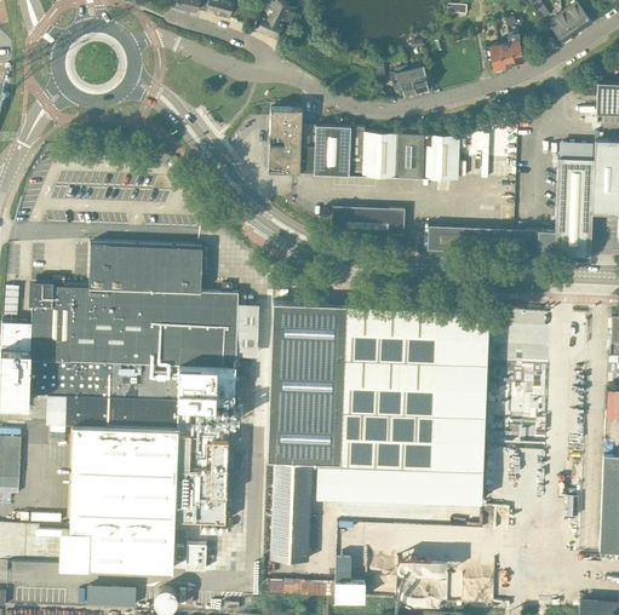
[(179,0),(177,11),(198,16),(200,0),(179,0)]
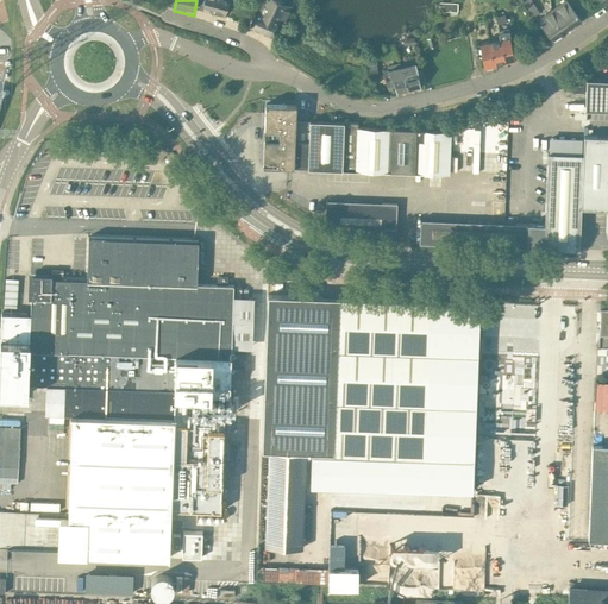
[(201,2),(199,10),(204,11),(202,14),(212,17),(215,0),(206,0),(206,4),(201,2)]
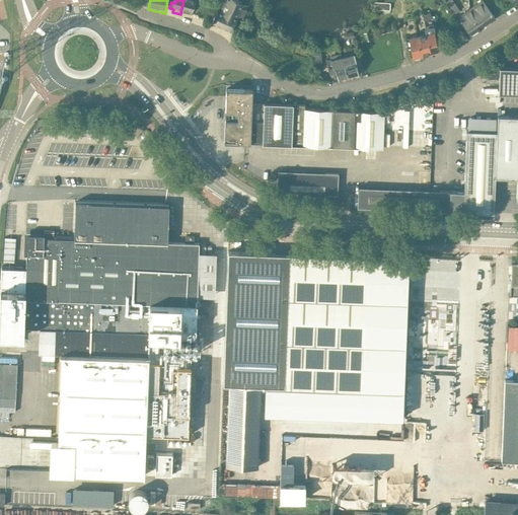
[(183,0),(180,14),(192,17),(193,14),(197,15),(199,9),(195,8),(197,0),(183,0)]
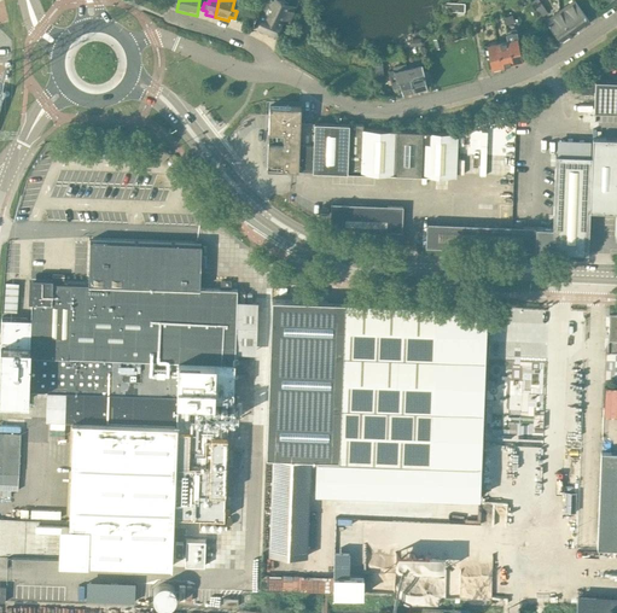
[(267,0),(255,31),(278,41),(284,27),(289,29),(297,11),(277,0),(267,0)]
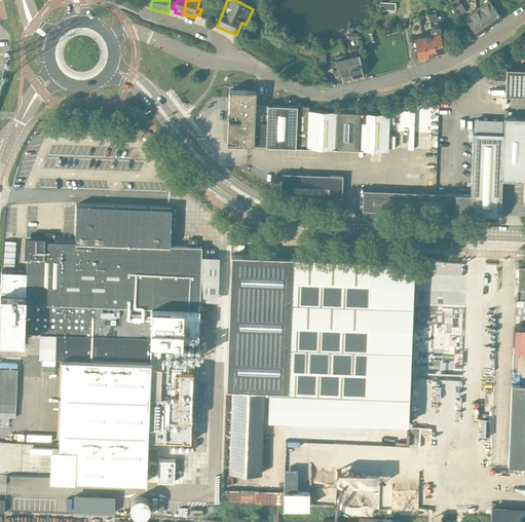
[(453,5),(461,17),(467,13),(459,2),(453,5)]
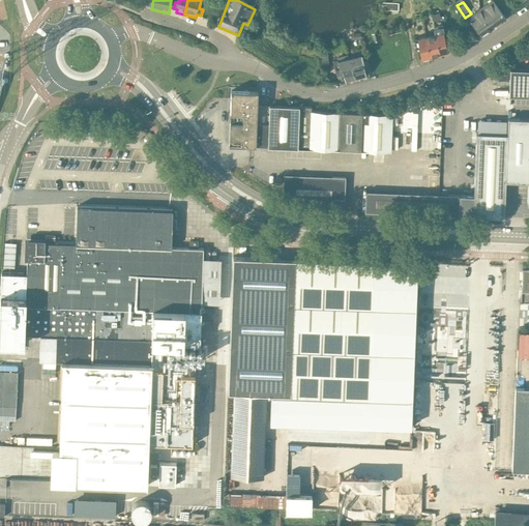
[(494,4),(482,12),(495,30),(506,22),(494,4)]
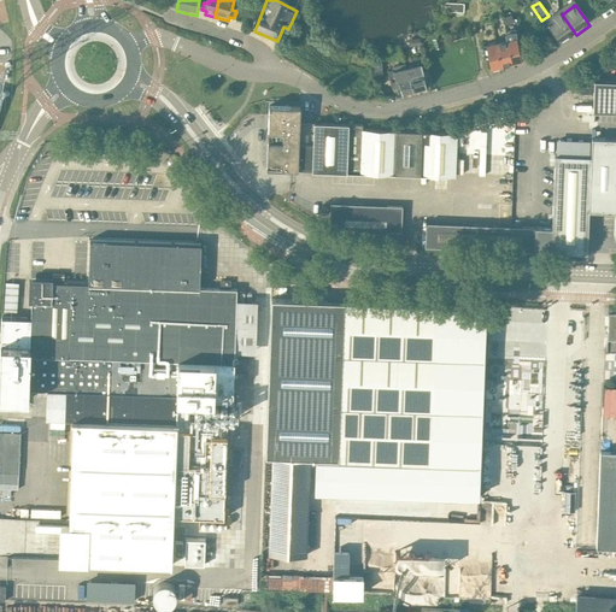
[(562,15),(547,25),(562,46),(576,35),(562,15)]
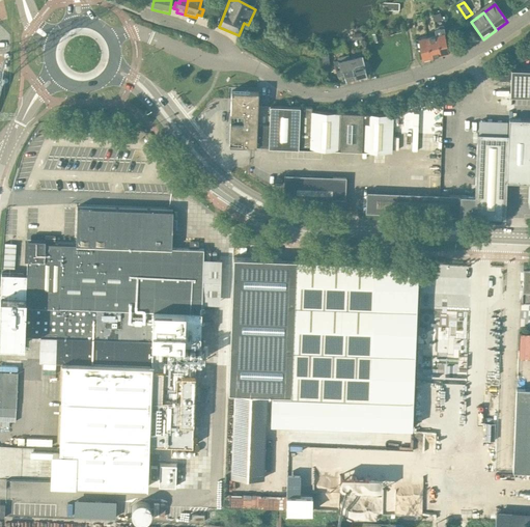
[(443,31),(435,32),(436,38),(437,37),(442,59),(450,57),(445,36),(443,31)]
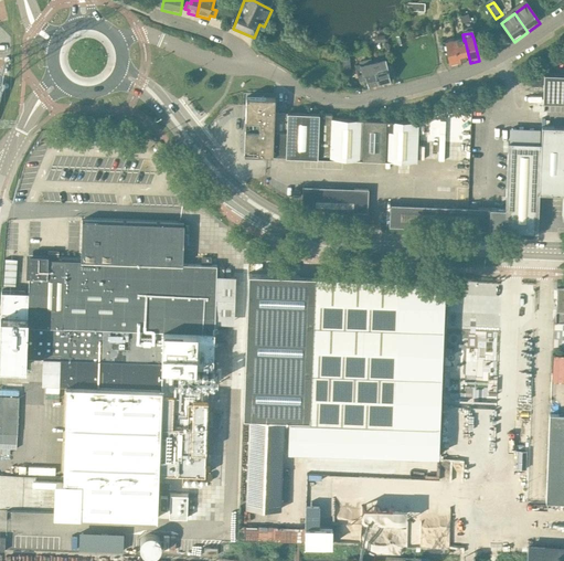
[(464,41),(455,43),(460,65),(470,63),(465,40),(464,41)]
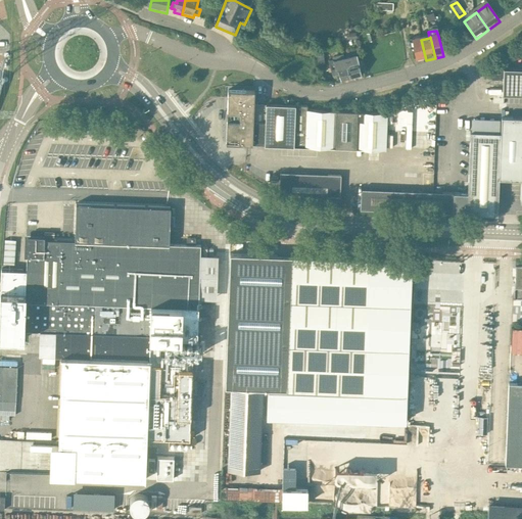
[(421,40),(412,42),(417,63),(426,60),(421,40)]
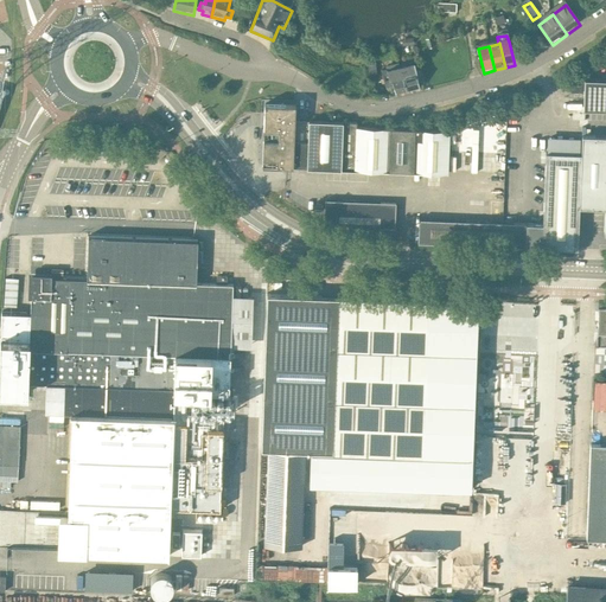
[(401,71),(408,95),(421,91),(415,66),(401,71)]
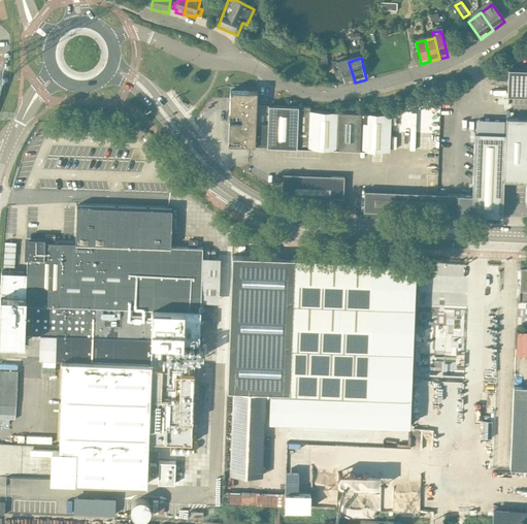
[(343,76),(346,85),(355,83),(349,62),(340,64),(333,66),(337,78),(343,76)]
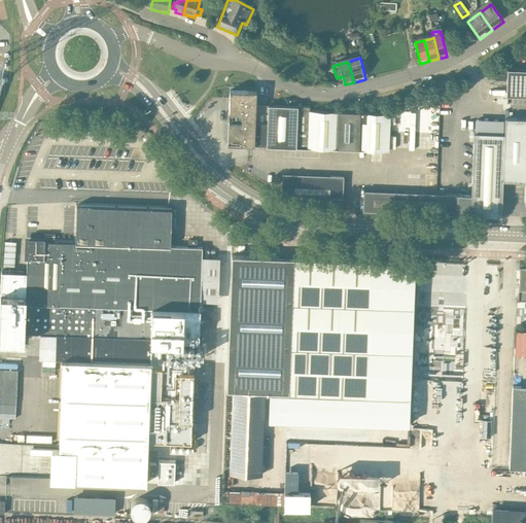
[(525,72),(509,72),(507,99),(525,99),(525,72)]
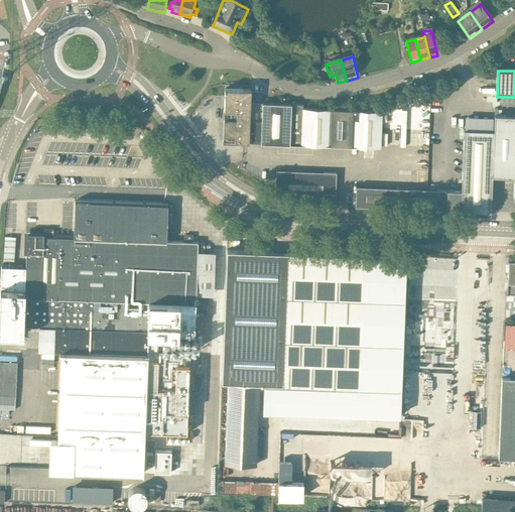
[(302,148),(381,151),(383,114),(333,112),(304,111),(304,108),(251,106),(252,93),(227,92),(225,143),(250,144),(262,144),(262,146),(291,147),(291,146),(302,146),(302,148)]
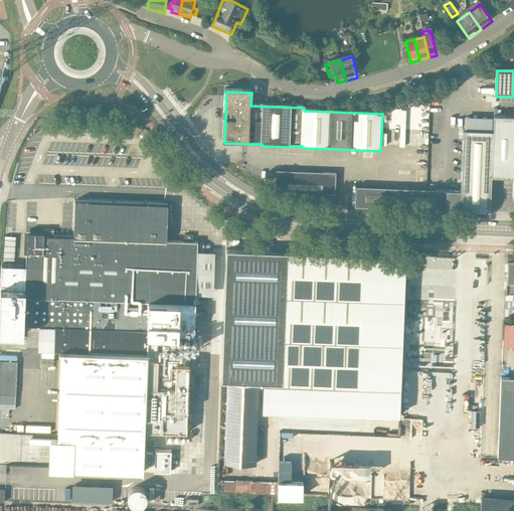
[(513,119),(495,119),(492,179),(513,180),(513,201),(513,119)]
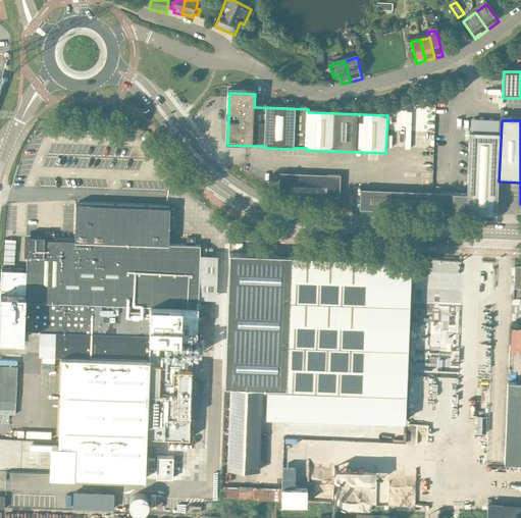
[(360,212),(498,218),(499,182),(501,136),(470,135),(468,197),(361,193),(360,212)]
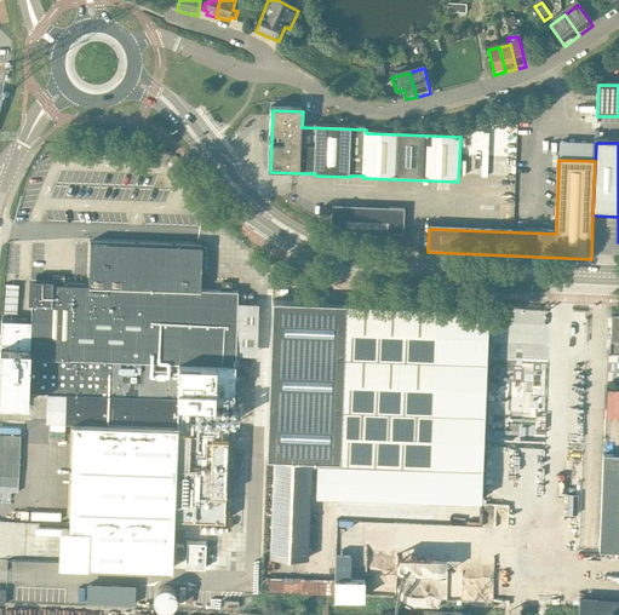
[(374,247),(389,249),(389,236),(405,237),(406,212),(333,210),(333,233),(347,239),(361,242),(361,243),(374,246),(374,247)]
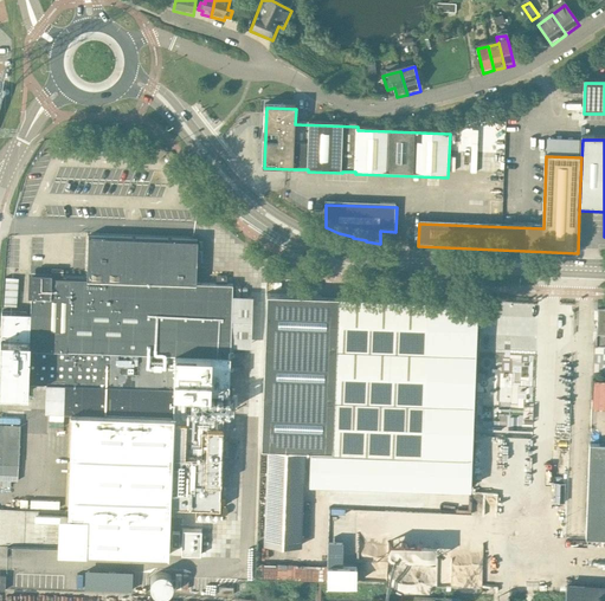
[(380,244),(394,245),(396,233),(381,232),(380,244)]
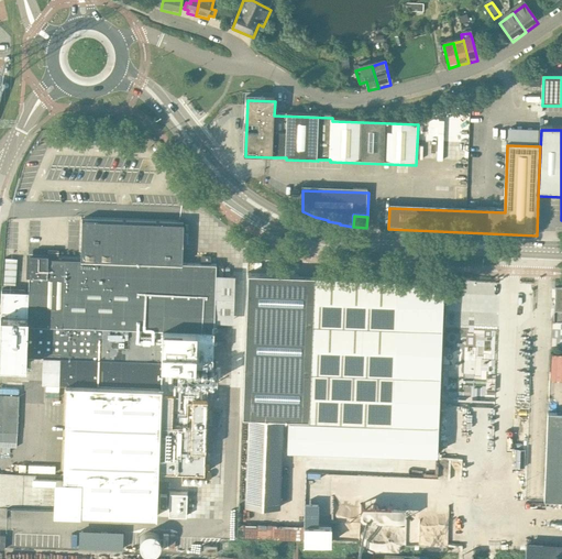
[(156,519),(156,521),(157,521),(158,474),(205,477),(208,388),(174,387),(174,372),(163,371),(163,368),(213,369),(218,267),(183,266),(185,227),(84,222),(81,263),(31,261),(30,294),(2,293),(0,360),(0,368),(28,369),(28,360),(44,361),(43,386),(67,387),(67,388),(68,388),(64,482),(57,482),(56,516),(80,517),(81,516),(156,519)]
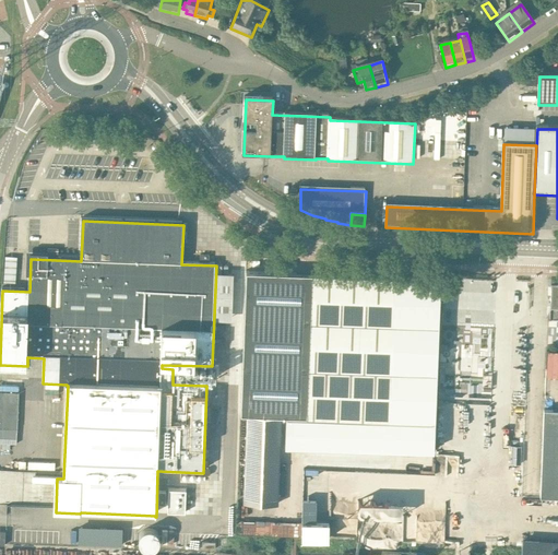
[(247,274),(241,417),(248,417),(248,418),(245,506),(279,507),(282,420),(283,418),(287,418),(286,449),(435,455),(441,282),(396,280),(247,274)]
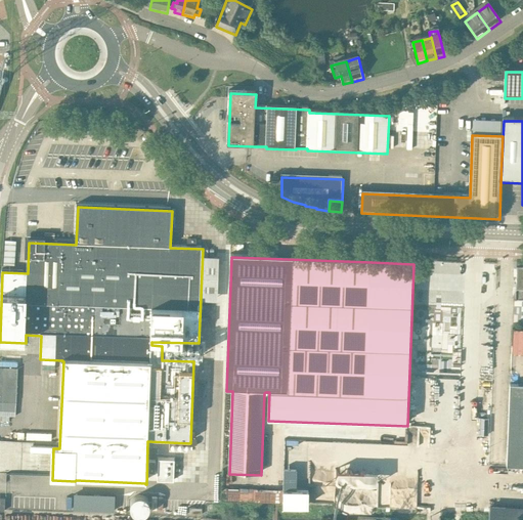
[(0,404),(17,405),(18,371),(0,370),(0,404)]
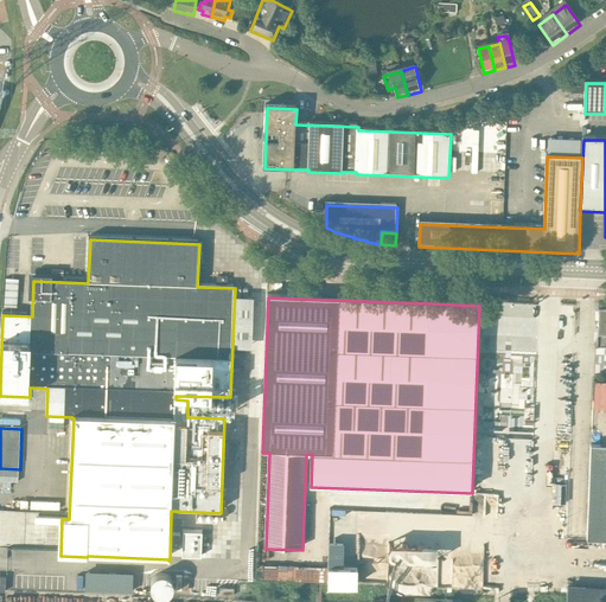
[(587,543),(605,543),(605,448),(591,448),(587,543)]
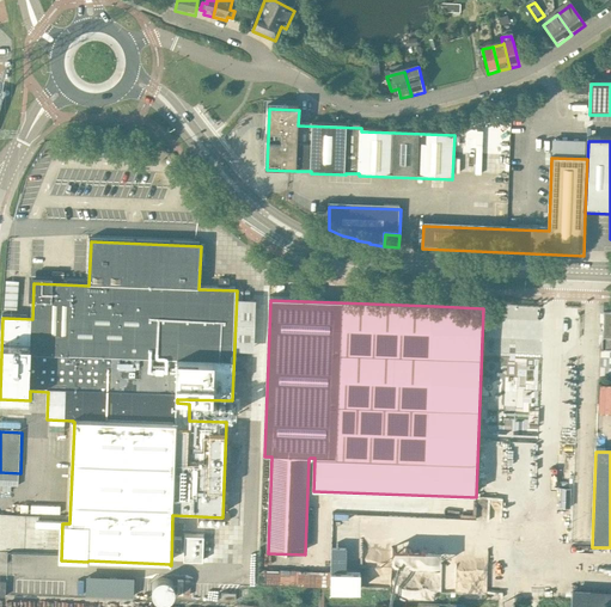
[(205,539),(185,539),(184,564),(203,565),(205,539)]
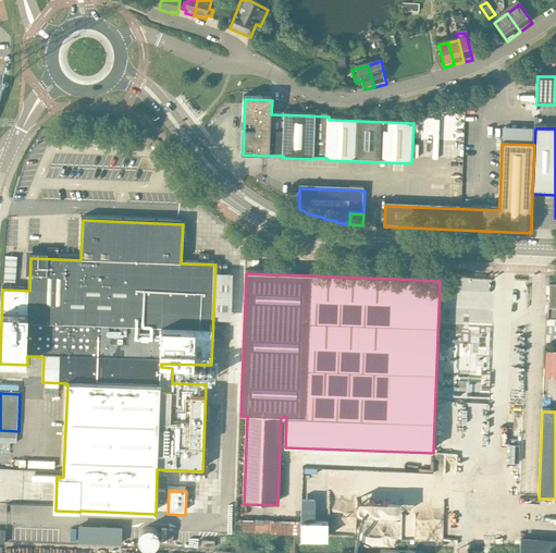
[(303,540),(329,541),(330,529),(325,524),(303,524),(303,540)]
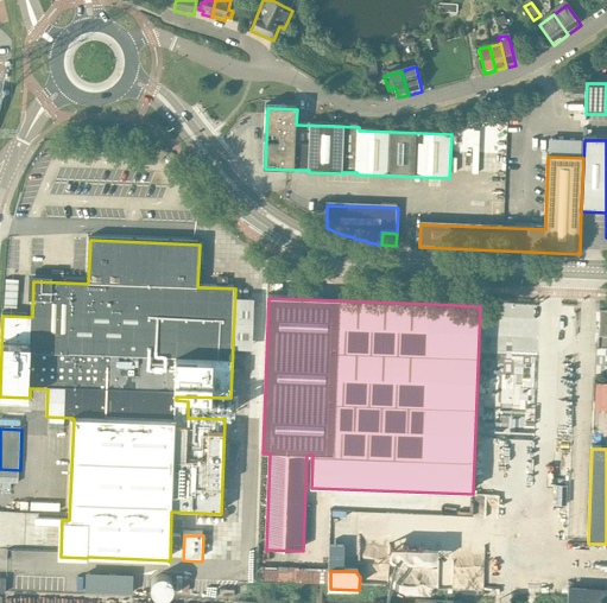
[(162,601),(163,601),(165,601),(166,600),(169,600),(169,598),(171,597),(172,595),(174,595),(174,594),(174,592),(174,591),(175,590),(175,589),(174,588),(174,586),(174,585),(172,584),(172,583),(172,582),(170,581),(168,579),(165,578),(164,578),(163,578),(162,578),(160,578),(159,579),(157,579),(156,581),(155,582),(153,583),(153,584),(153,585),(152,586),(152,588),(152,589),(152,590),(152,591),(152,592),(153,595),(155,596),(155,597),(156,597),(157,598),(158,600),(159,600),(162,601)]
